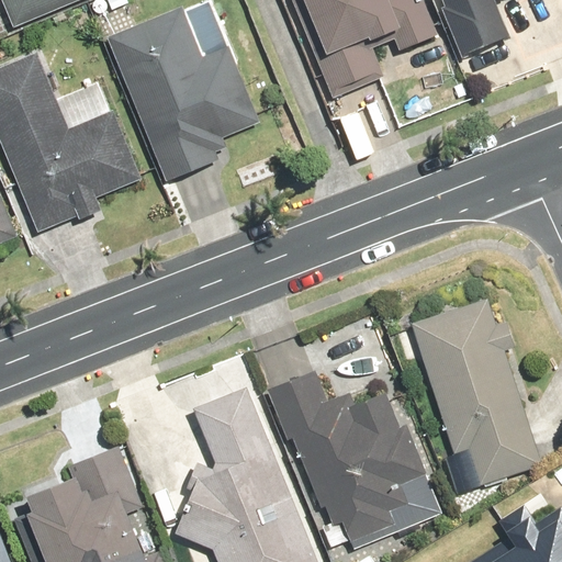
[(0,0),(0,2),(11,30),(80,0),(0,0)]
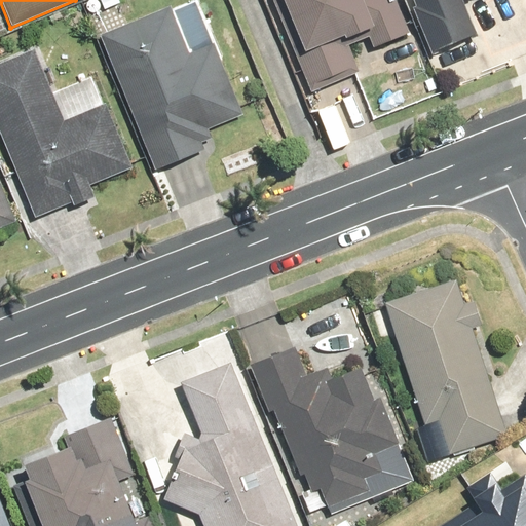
[(270,0),(309,94),(359,73),(347,45),(367,37),(371,47),(408,33),(395,0),(270,0)]
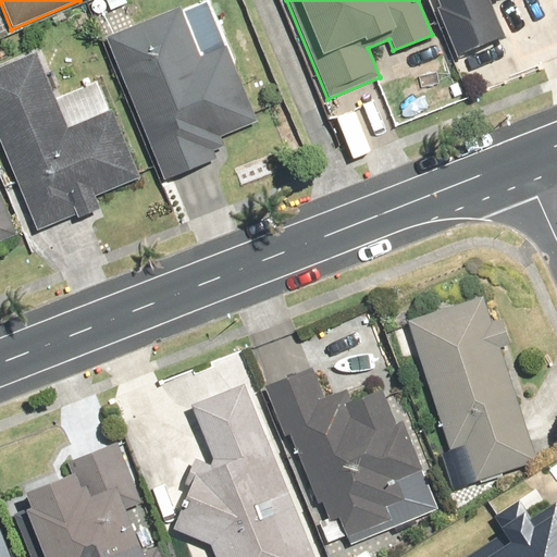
[(442,0),(465,54),(504,38),(487,0),(442,0)]
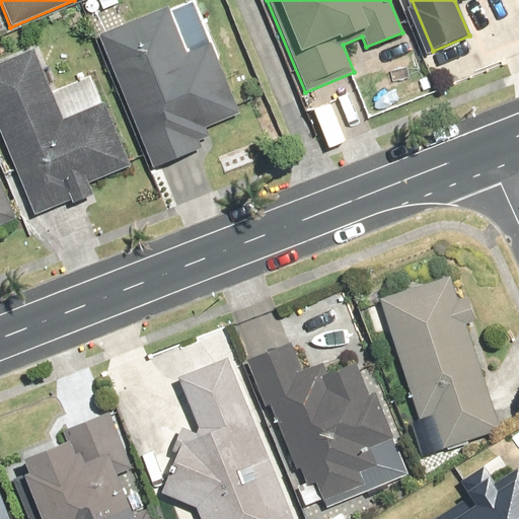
[(166,6),(97,34),(151,167),(201,148),(198,141),(208,137),(205,128),(238,115),(209,43),(186,53),(166,6)]
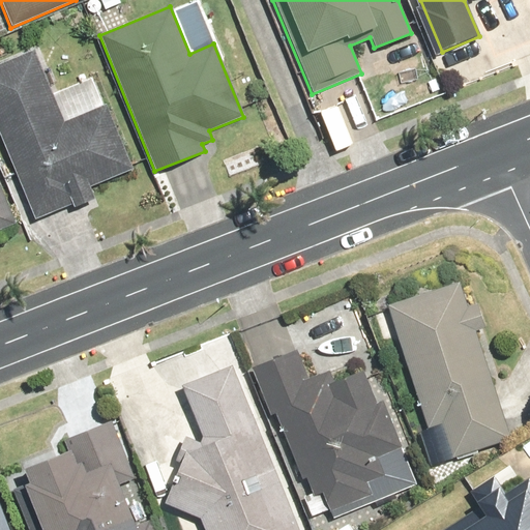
[(0,62),(0,139),(33,221),(92,197),(89,187),(131,170),(93,76),(52,93),(33,49),(0,62)]
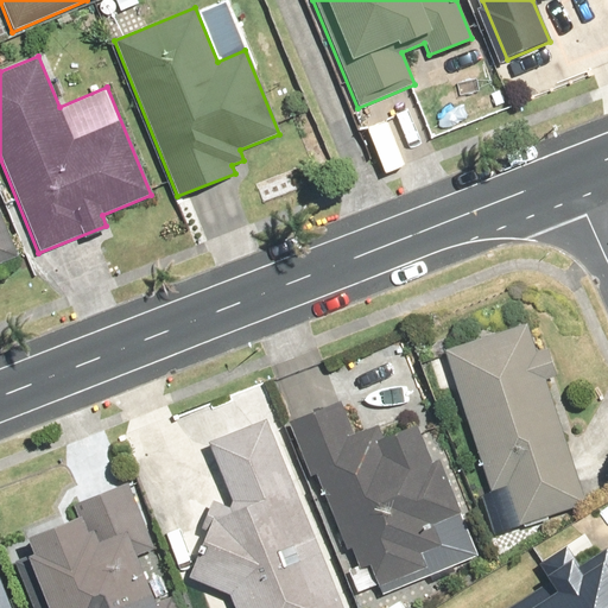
[(0,264),(24,254),(0,196),(0,264)]
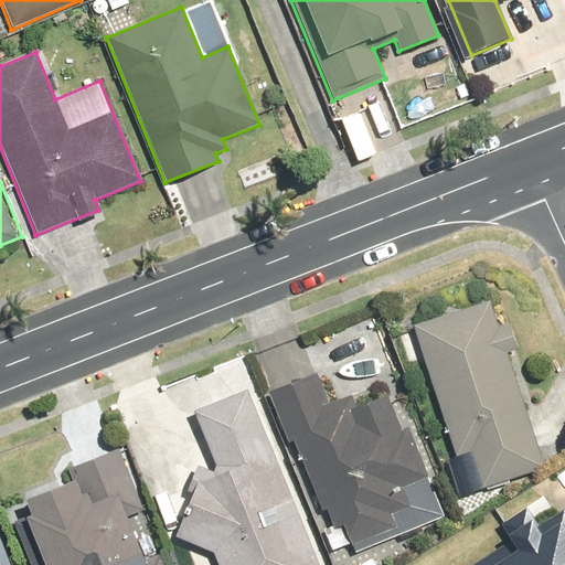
[(488,300),(411,326),(455,457),(468,452),(480,489),(545,468),(505,352),(514,350),(505,323),(497,327),(488,300)]
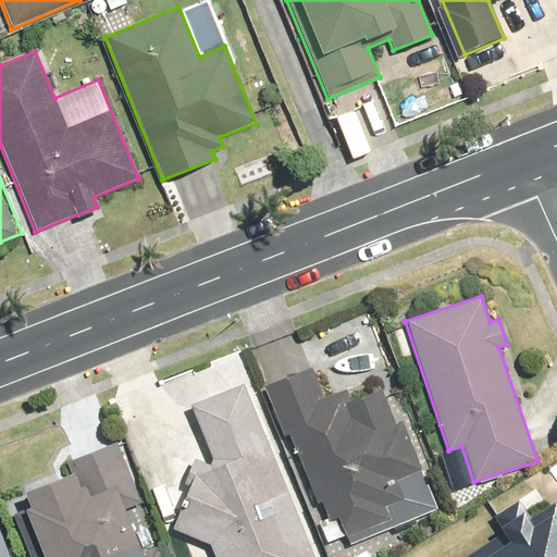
[(310,367),(271,382),(325,519),(318,522),(326,544),(345,536),(346,539),(390,521),(392,527),(437,508),(401,420),(394,423),(379,387),(348,400),(343,388),(322,397),(310,367)]
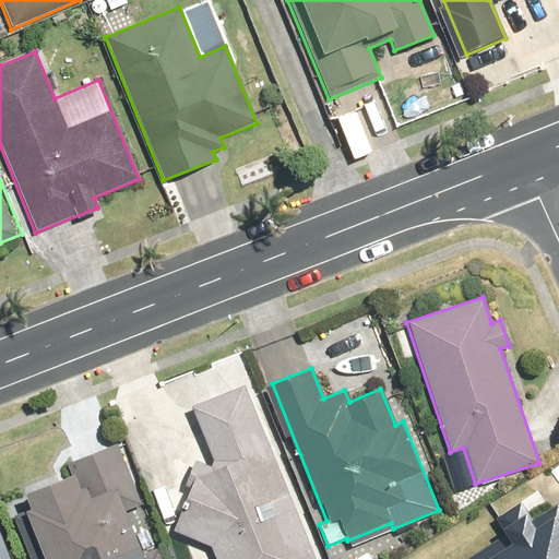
[(316,558),(241,383),(188,406),(211,461),(210,467),(192,460),(182,486),(187,487),(173,532),(209,547),(213,558),(316,558)]
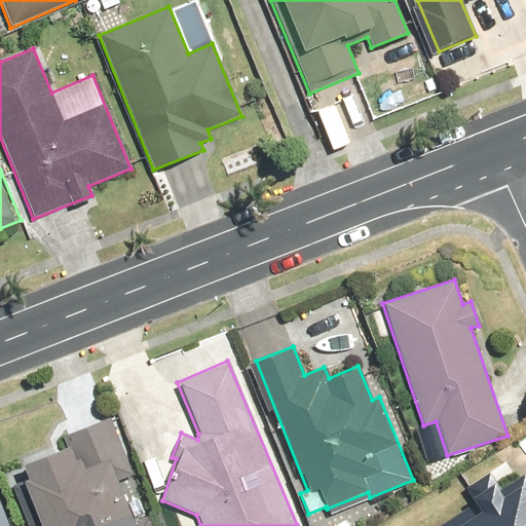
[(133,475),(108,417),(62,437),(66,445),(19,464),(25,479),(19,481),(37,525),(153,525),(149,516),(130,524),(113,483),(133,475)]
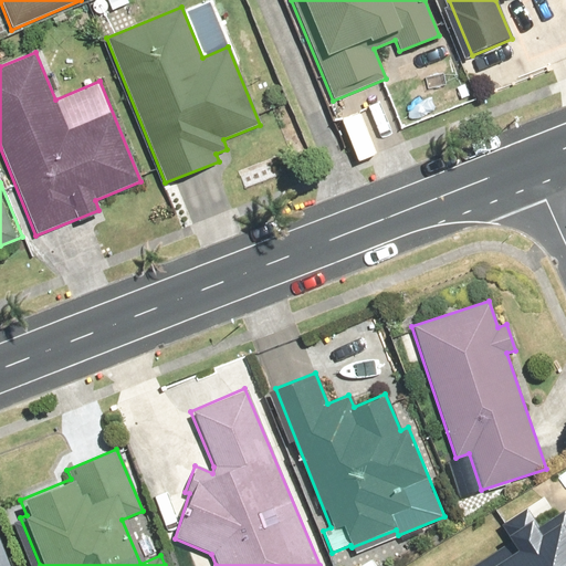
[(565,565),(565,514),(563,510),(537,526),(525,507),(499,525),(504,534),(502,536),(506,543),(471,565),(565,565)]
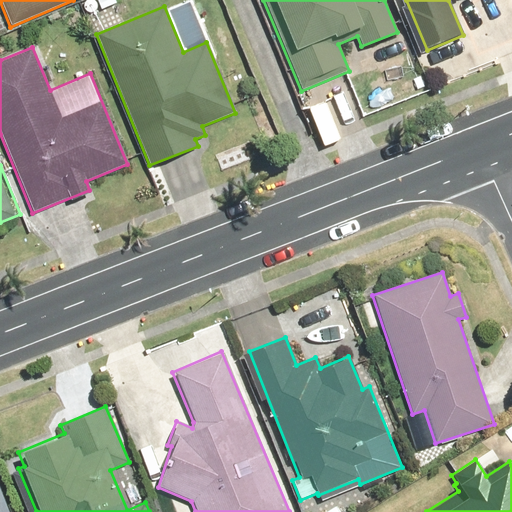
[(0,511),(10,511),(0,487),(0,511)]
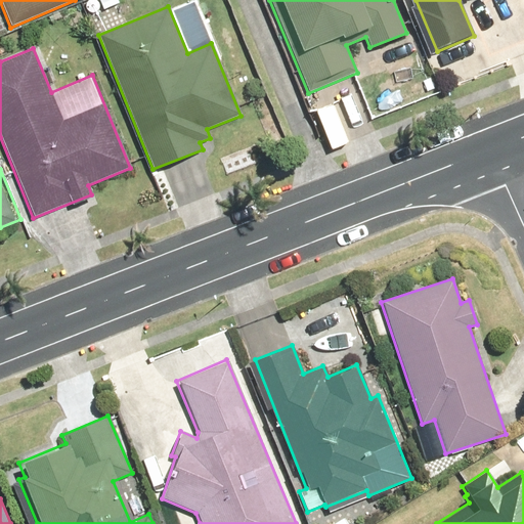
All buildings are outlined.
